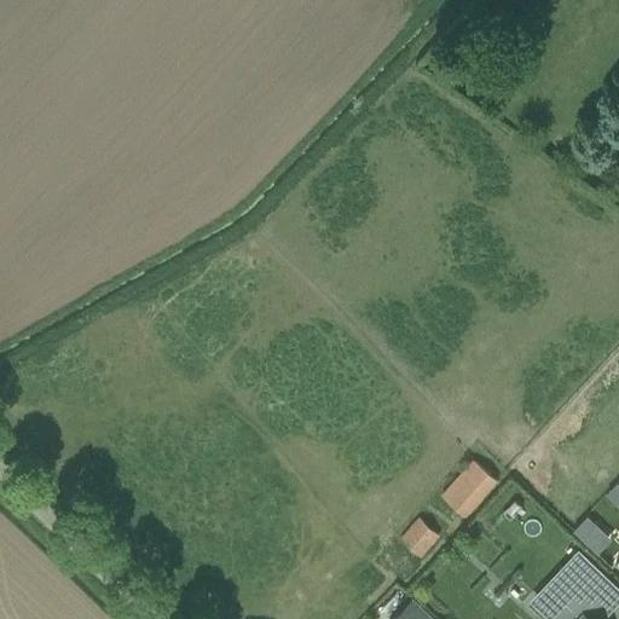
[(498,481),(473,458),(441,495),(467,516),(498,481)]
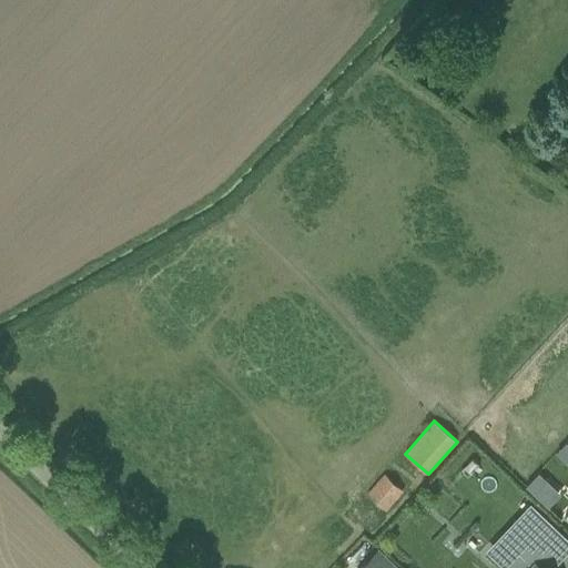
[(536,496),(549,483),(539,474),(526,487),(536,496)]
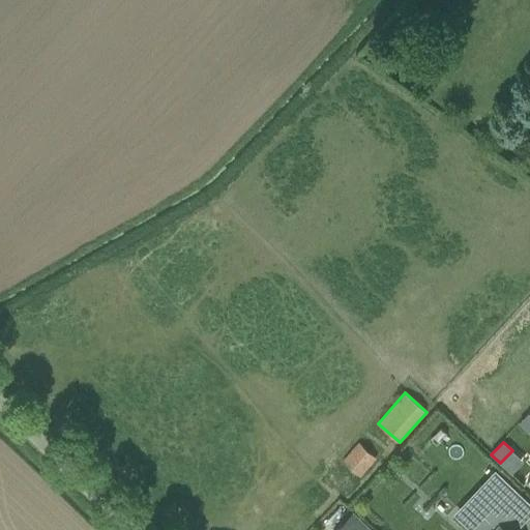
[(361,476),(377,459),(358,443),(343,461),(361,476)]
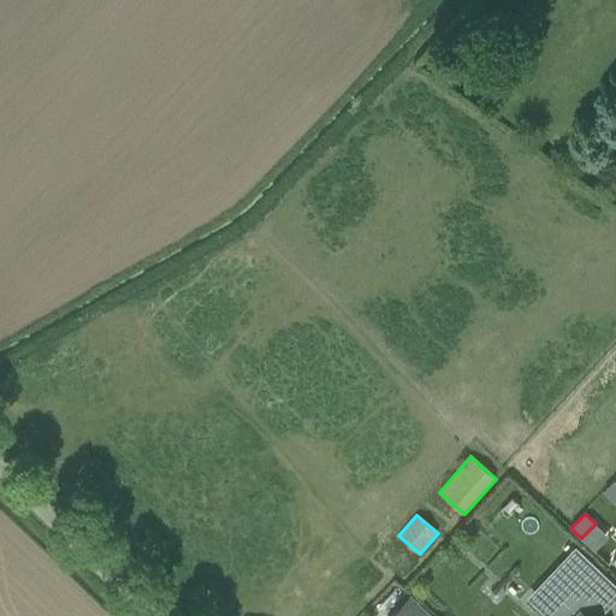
[(543,585),(570,611),(604,576),(576,550),(543,585)]
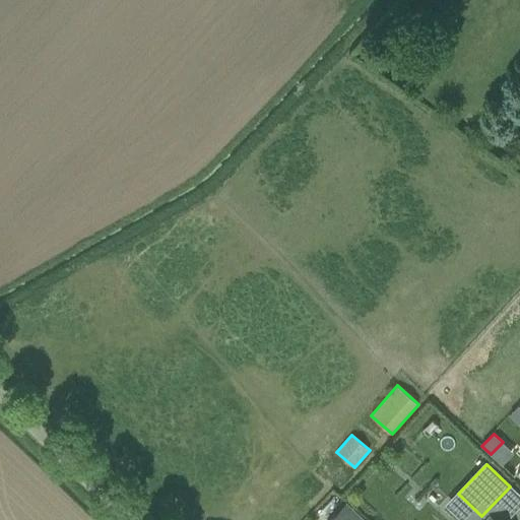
[(363,519),(346,504),(330,519),(363,519)]
